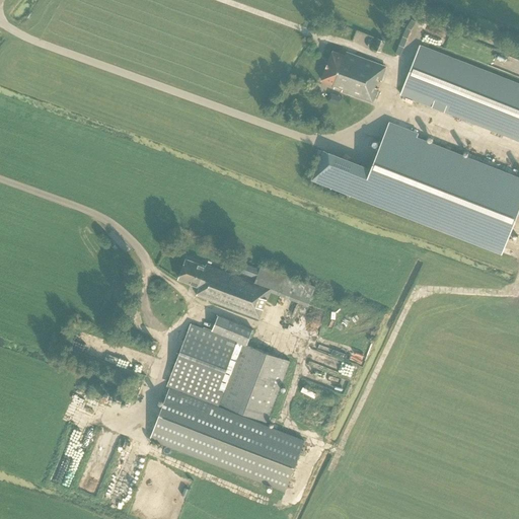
[(385,42),(378,39),(373,50),(381,53),(385,42)]
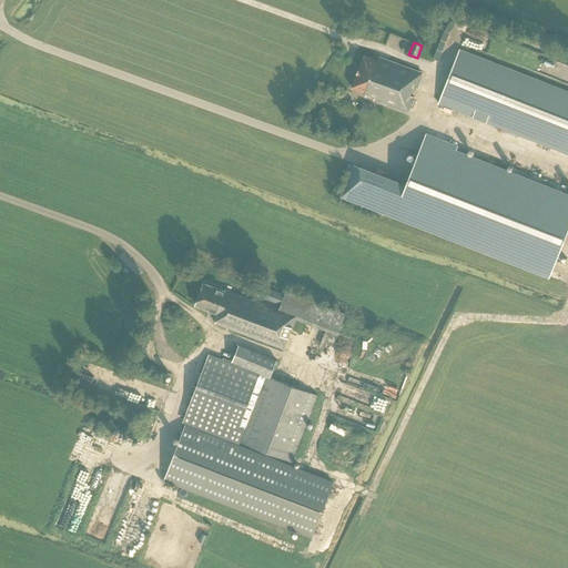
[(567,91),(458,50),(456,54),(437,103),(567,153),(567,91)]
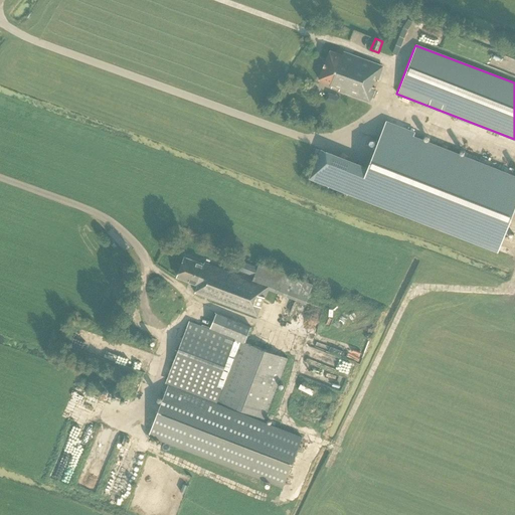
[(339,91),(369,102),(374,88),(372,88),(374,79),(376,80),(381,66),(343,52),(342,54),(329,50),(318,80),(330,84),(329,88),(332,88),(332,86),(339,89),(339,91)]
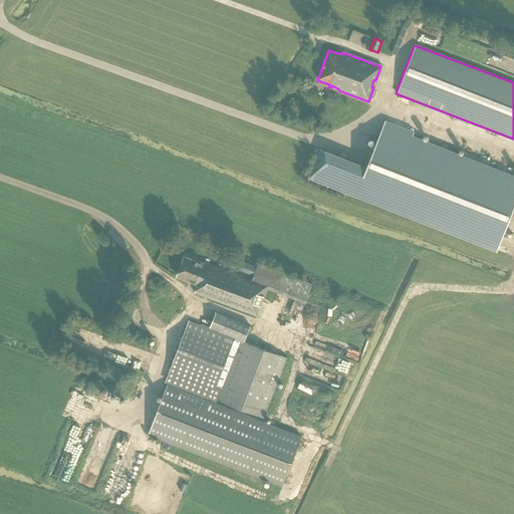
[(326,91),(323,96),(332,102),(335,97),(326,91)]
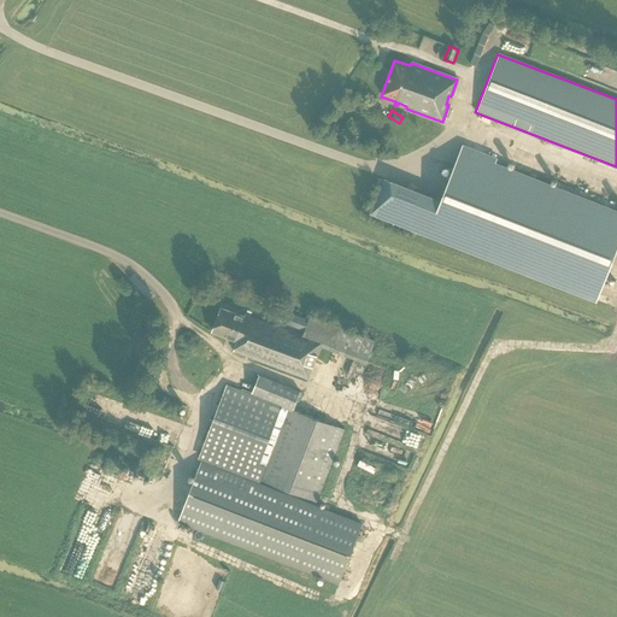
[(385,177),(370,213),(597,303),(616,248),(616,210),(495,163),(498,158),(463,145),(441,200),(385,177)]
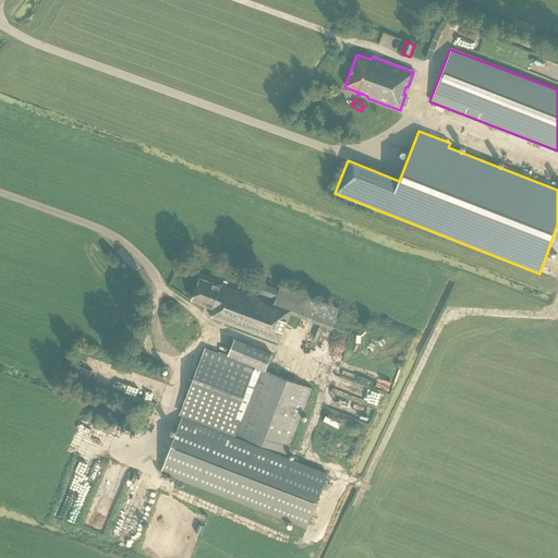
[(277,294),(274,304),(255,296),(221,283),(220,287),(201,280),(193,300),(214,308),(210,317),(278,342),(289,313),(330,328),(339,307),(280,287),(277,294)]
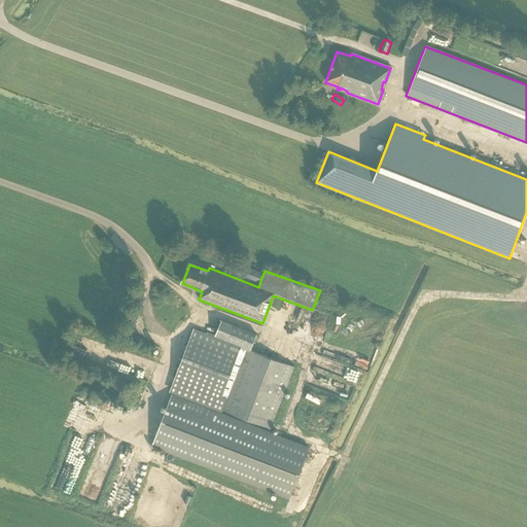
[(241,280),(258,287),(261,278),(244,271),(243,272),(241,280)]
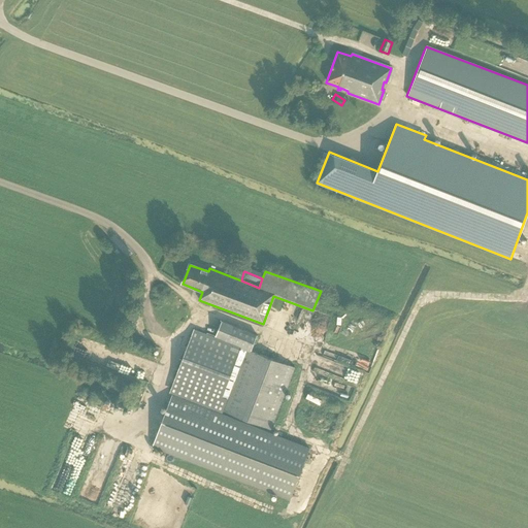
[(270,429),(294,367),(250,351),(250,349),(251,350),(257,335),(222,320),(216,335),(229,340),(228,342),(194,329),(170,391),(270,429)]
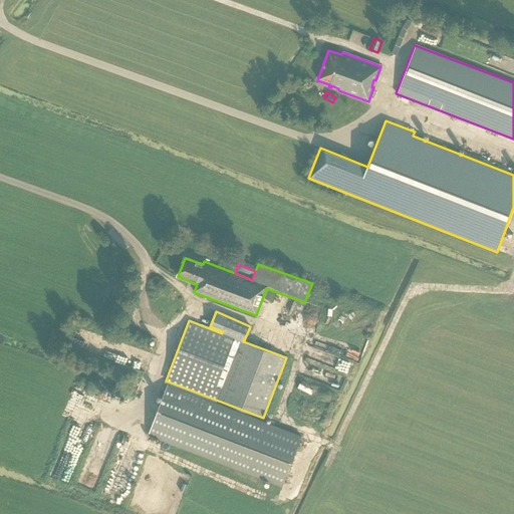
[(344,355),(355,358),(357,348),(347,346),(344,355)]
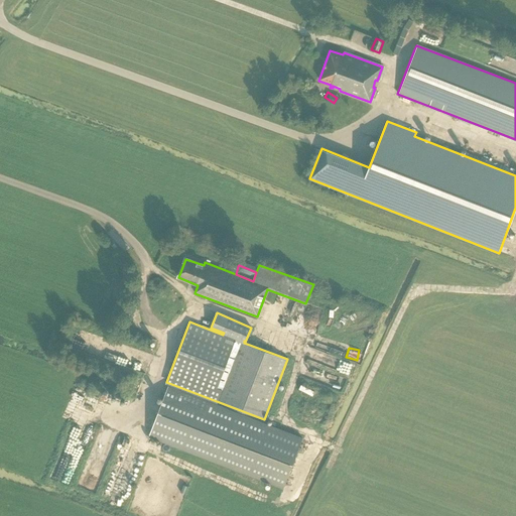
[(298,383),(297,388),(311,394),(313,389),(298,383)]
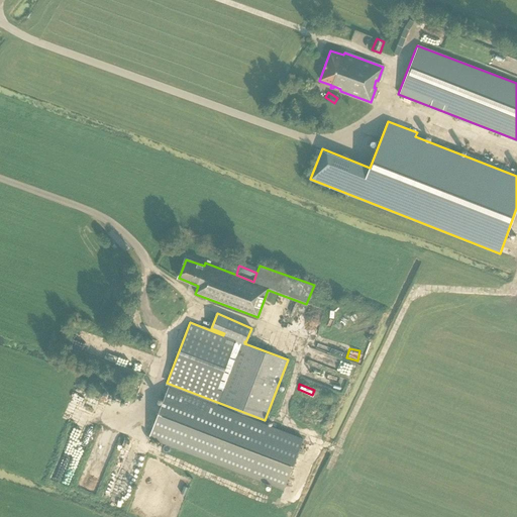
[(150,437),(285,487),(303,438),(169,388),(150,437)]
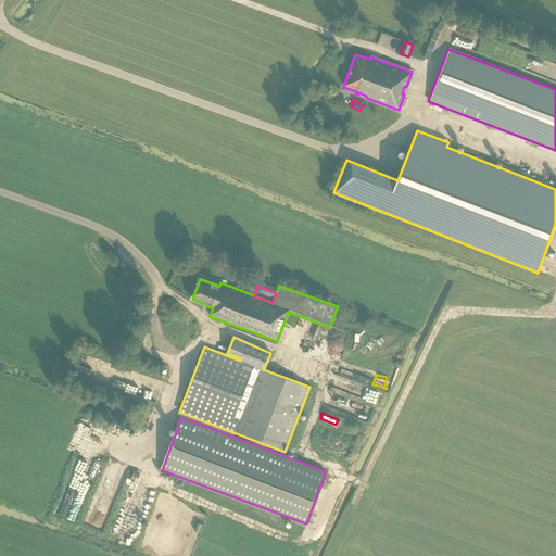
[(79,451),(83,444),(73,439),(70,445),(79,451)]
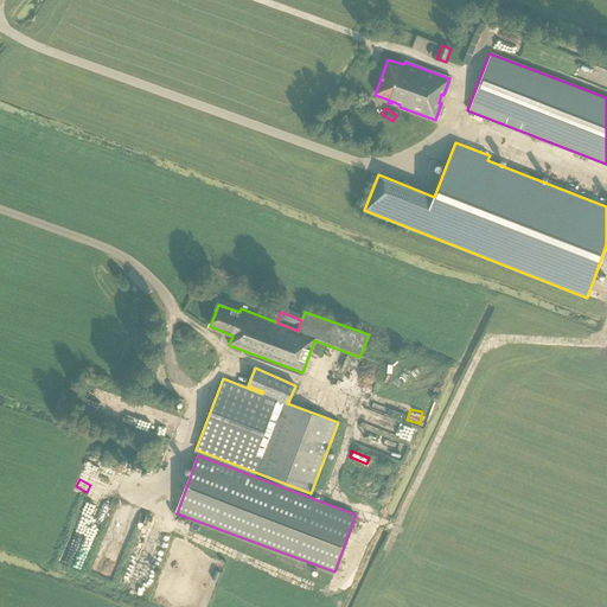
[(59,561),(72,566),(83,537),(88,538),(93,524),(76,518),(59,561)]
